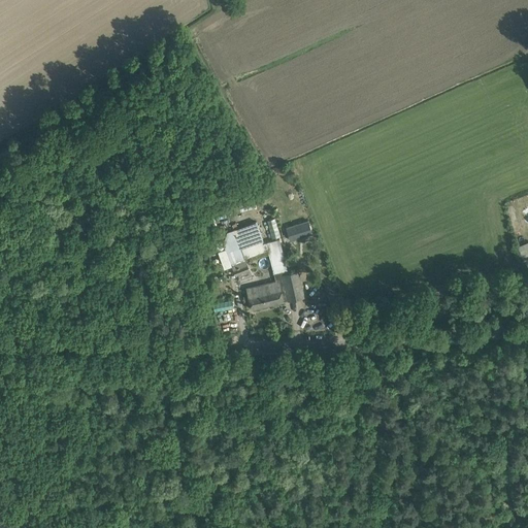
[(268,250),(275,282),(267,284),(268,290),(248,295),(251,308),(288,300),(303,296),(298,271),(284,274),(283,271),(288,270),(279,239),(266,242),(265,240),(263,241),(256,221),(234,230),(226,233),(223,242),(230,263),(268,250)]
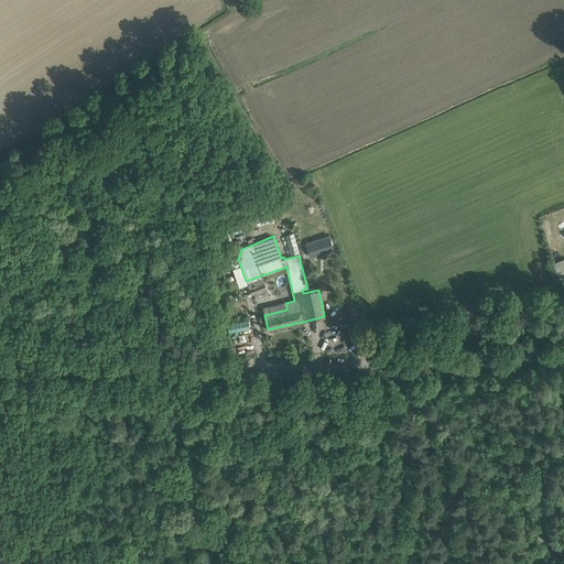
[(311,257),(333,249),(328,236),(306,243),(311,257)]
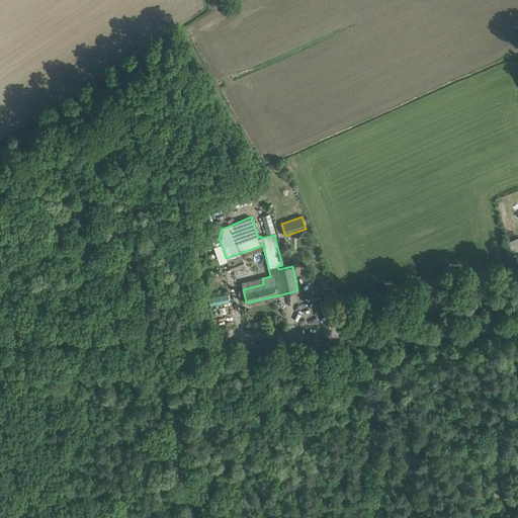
[(517,236),(509,240),(516,258),(517,257),(517,236)]
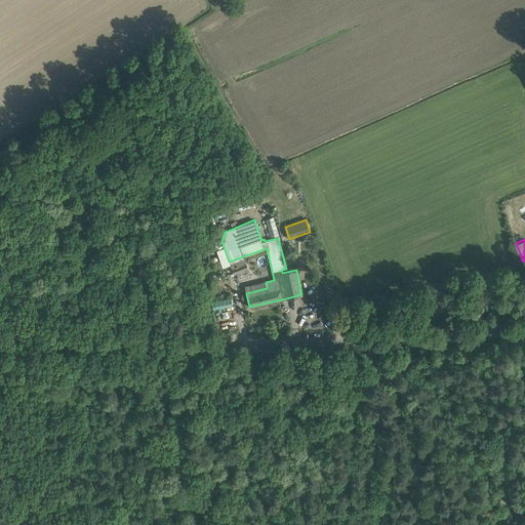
[(249,269),(244,258),(231,264),(235,275),(249,269)]
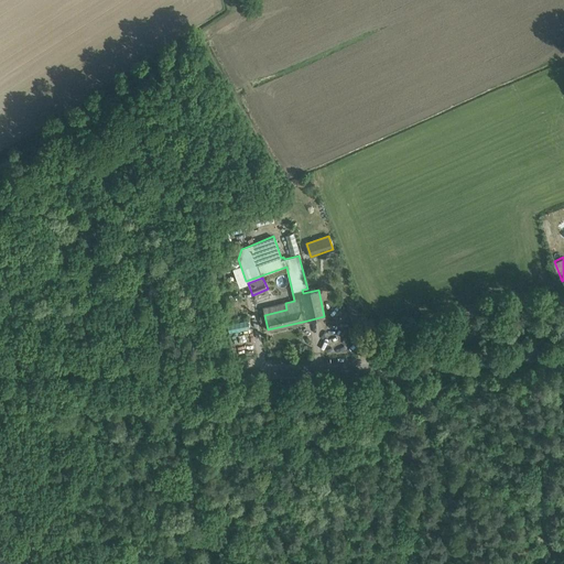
[(232,332),(251,331),(251,322),(232,323),(232,332)]
